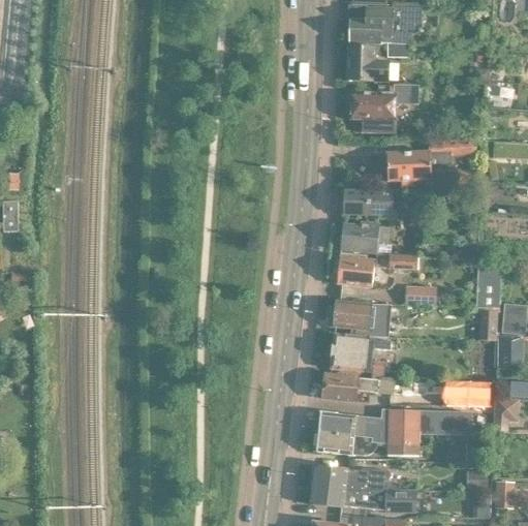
[(350,20),(350,42),(379,42),(387,42),(387,43),(407,44),(407,43),(409,43),(409,37),(413,37),(418,34),(422,31),(422,23),(422,5),(392,4),(392,8),(366,7),(366,20),(350,20)]
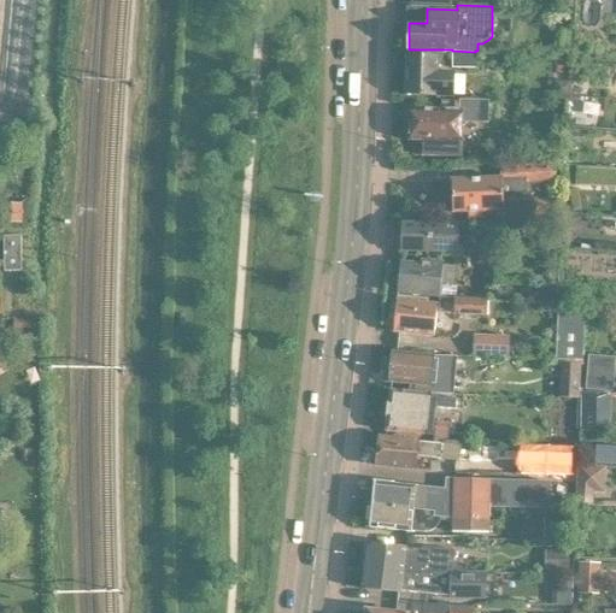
[(452,51),(451,66),(475,66),(475,52),(452,51)]
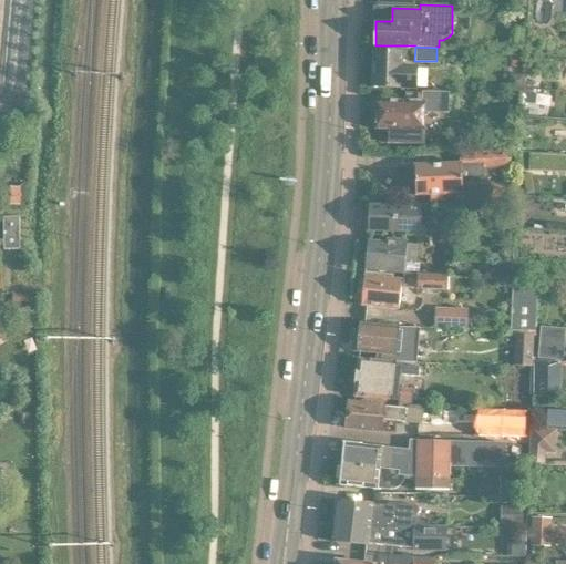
[(372,50),(371,85),(414,88),(415,61),(401,60),(401,51),(372,50)]
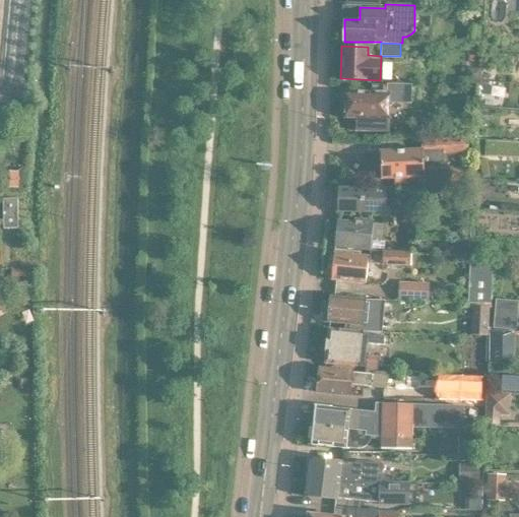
[(478,79),(479,65),(467,64),(466,78),(478,79)]
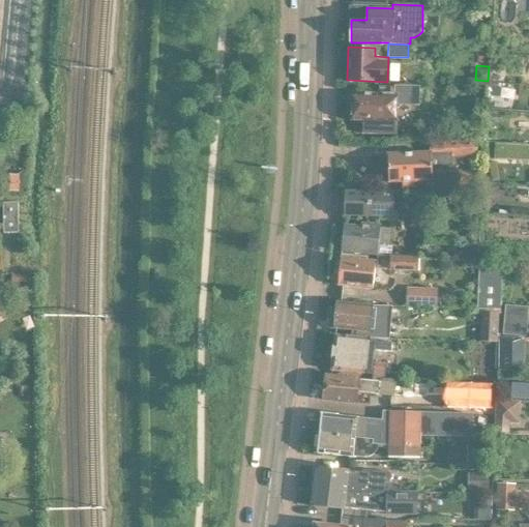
[(350,118),(350,119),(362,120),(362,130),(395,132),(397,119),(397,105),(418,106),(419,86),(409,86),(378,85),(378,91),(364,91),(364,94),(351,94),(350,118)]
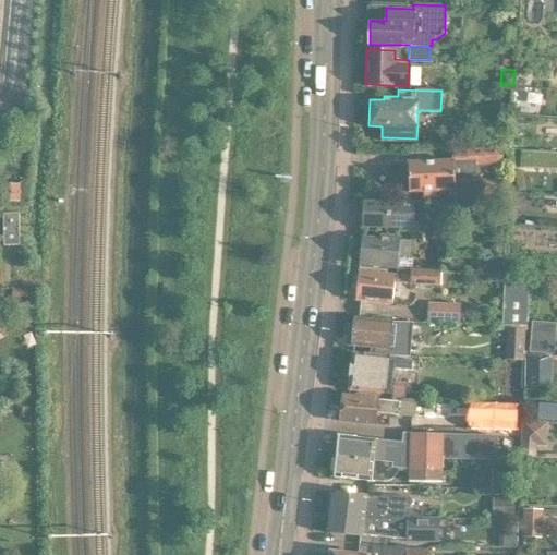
[(451,161),(408,163),(408,192),(423,191),(424,196),(436,196),(435,190),(453,190),(453,188),(473,175),(472,165),(497,164),(497,148),(451,149),(451,161)]
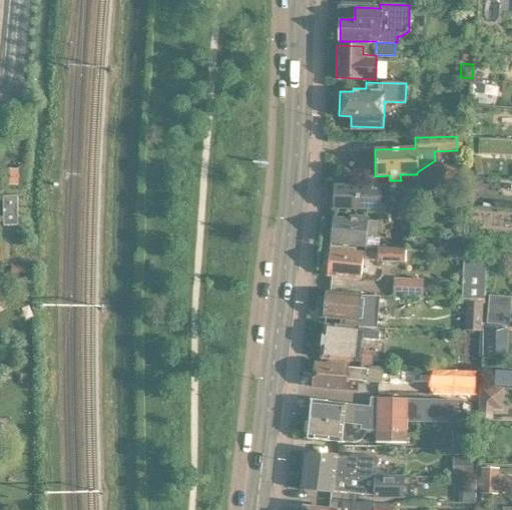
[(511,138),(497,137),(497,152),(511,153),(511,138)]
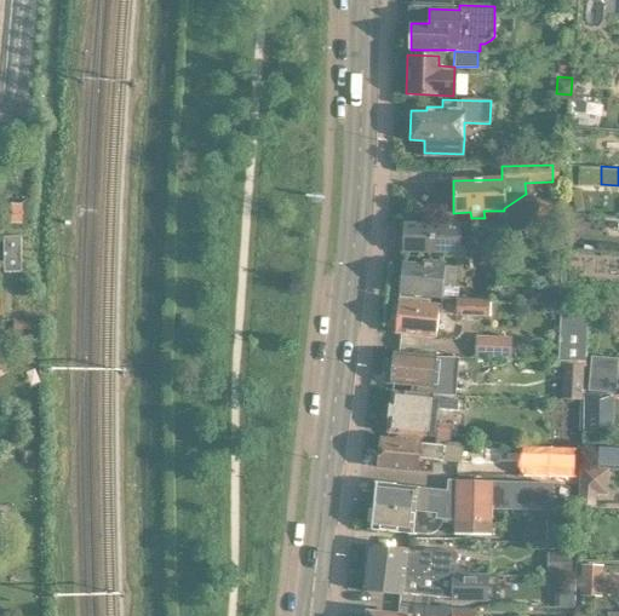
[(584,209),(579,186),(569,189),(573,211),(584,209)]
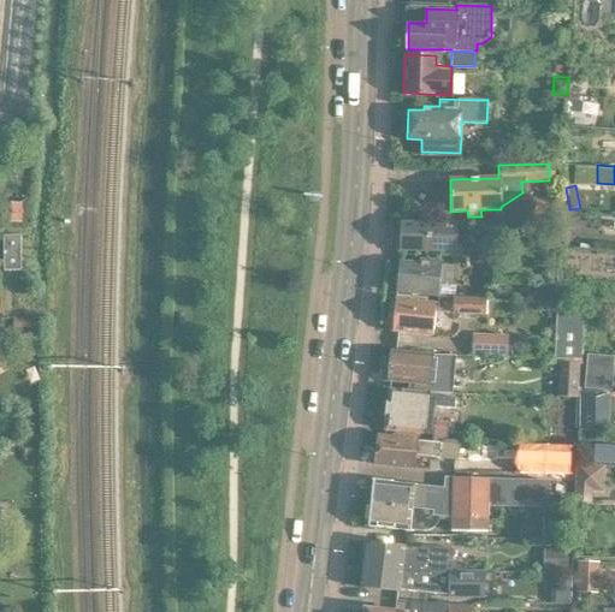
[(534,214),(547,214),(547,197),(533,197),(534,214)]
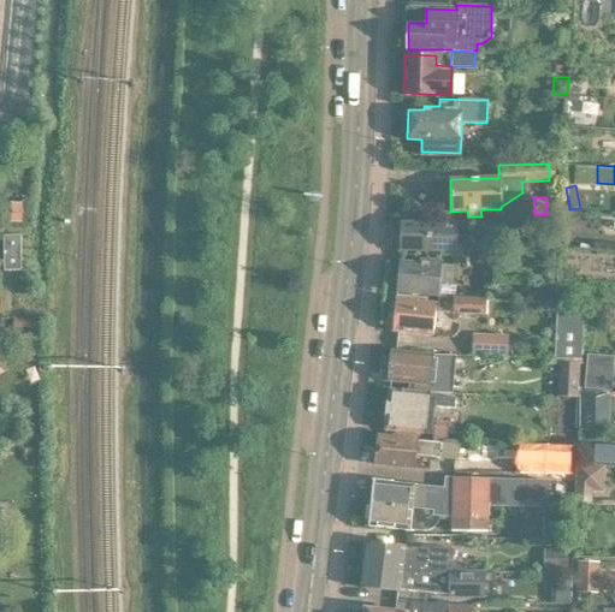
[(398,225),(400,251),(457,250),(457,224),(398,225)]
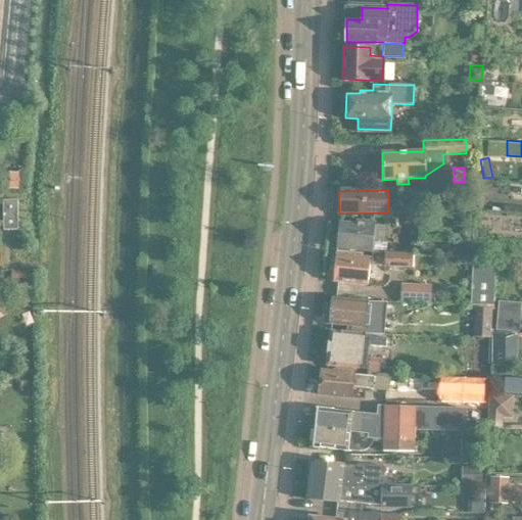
[(17,199),(2,199),(3,229),(17,229),(17,199)]
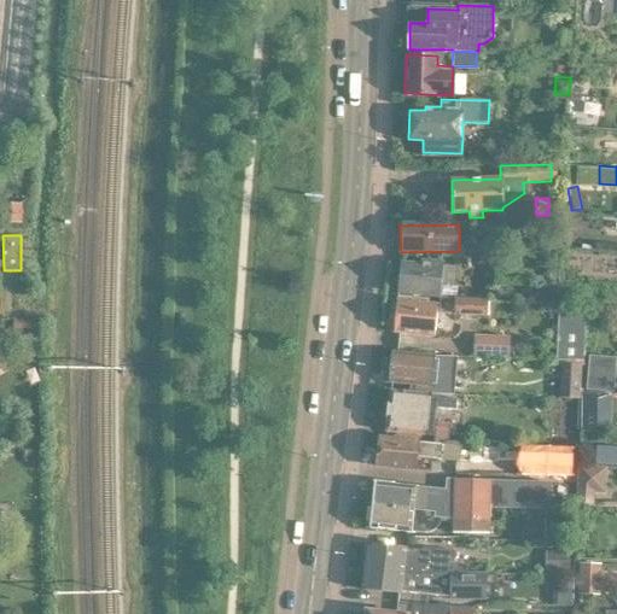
[(401,261),(397,292),(440,296),(441,281),(453,281),(454,263),(443,262),(421,259),(421,263),(401,261)]
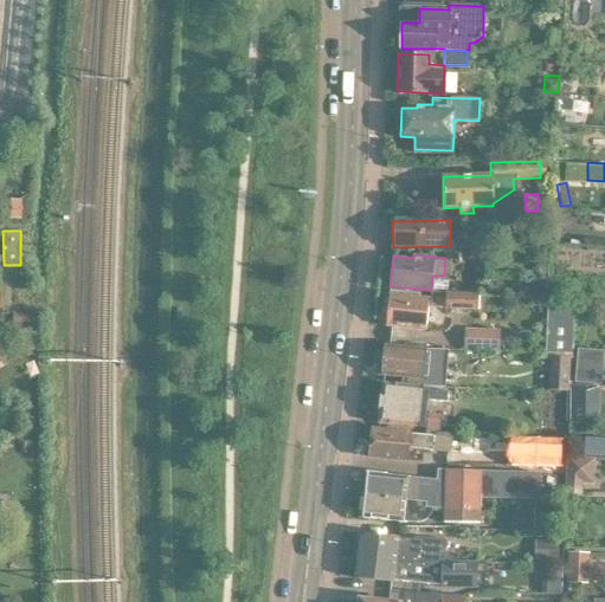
[(547,282),(547,296),(560,297),(561,283),(547,282)]
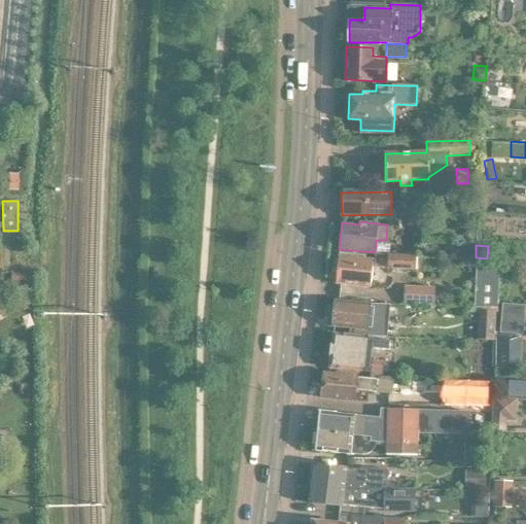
[(339,256),(336,282),(370,286),(372,266),(374,266),(375,252),(339,249),(339,256)]
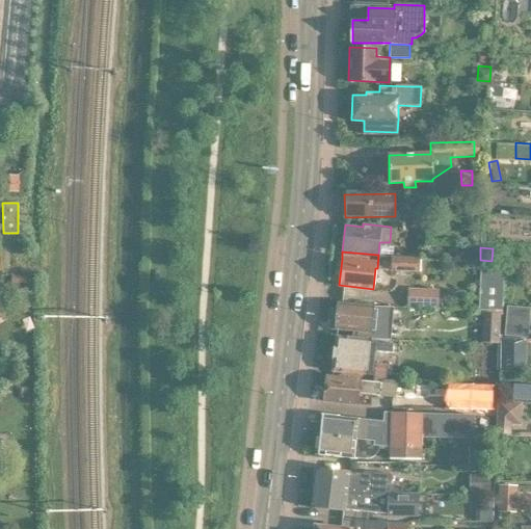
[(378,255),(377,268),(389,268),(389,269),(389,271),(418,272),(419,272),(420,257),(391,256),(390,256),(378,255)]
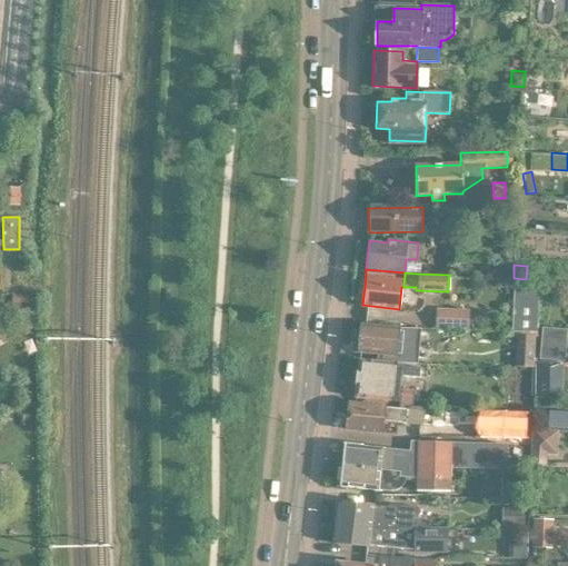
[(536,334),(539,283),(511,281),(509,333),(536,334)]
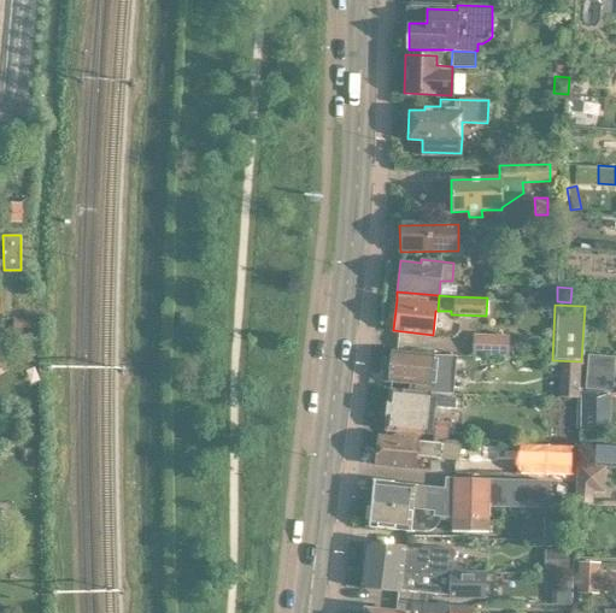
[(474,335),(473,354),(506,355),(508,336),(474,335)]
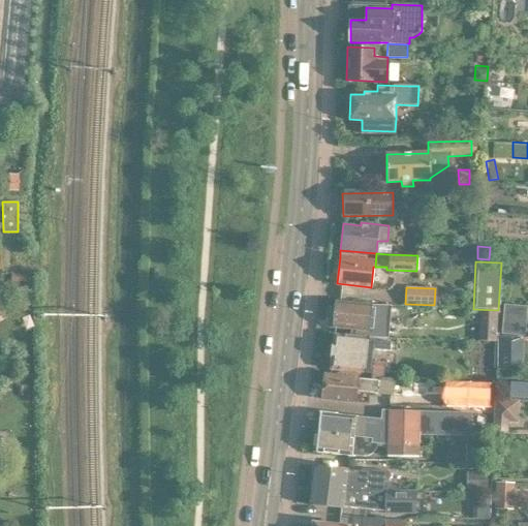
[(335,302),(333,327),(351,329),(350,335),(366,336),(367,336),(373,337),(383,337),(385,306),(369,305),(335,302)]
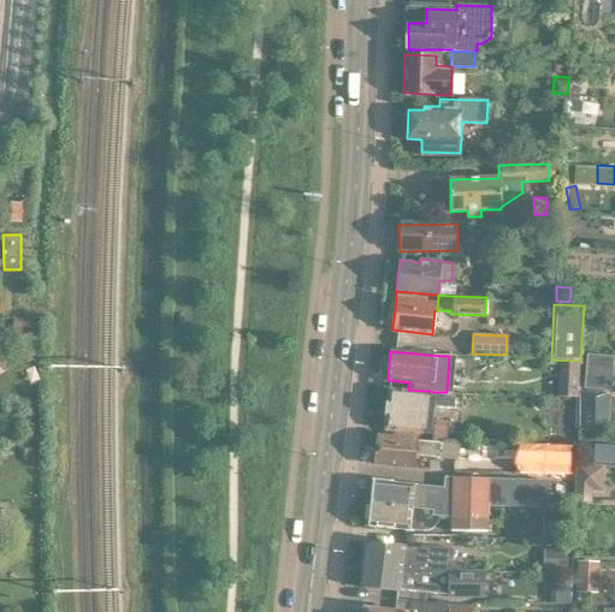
[(611,390),(614,355),(586,352),(584,387),(609,390),(611,390)]
